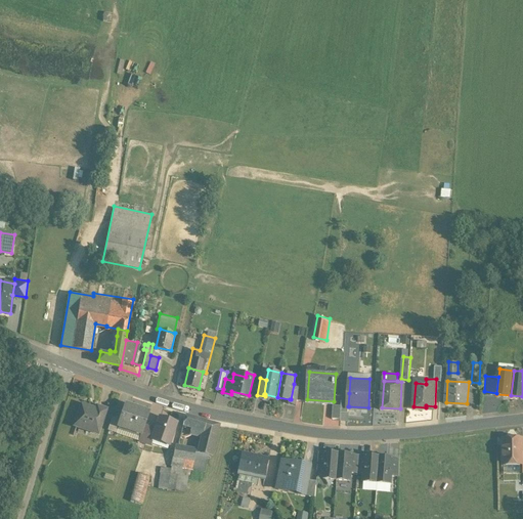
[(402,401),(412,401),(412,384),(403,383),(402,401)]
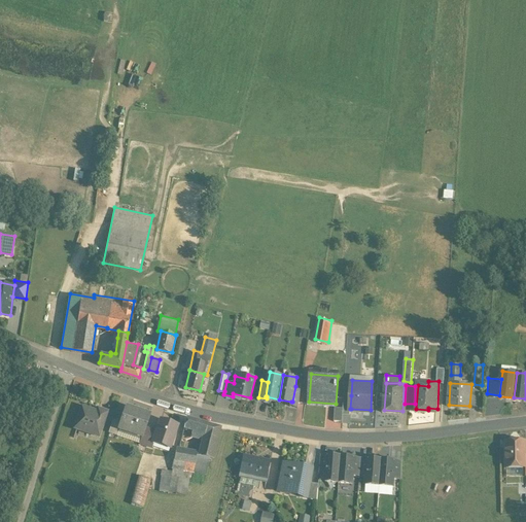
[(302,387),(295,386),(292,402),(291,402),(290,404),(299,405),(302,387)]
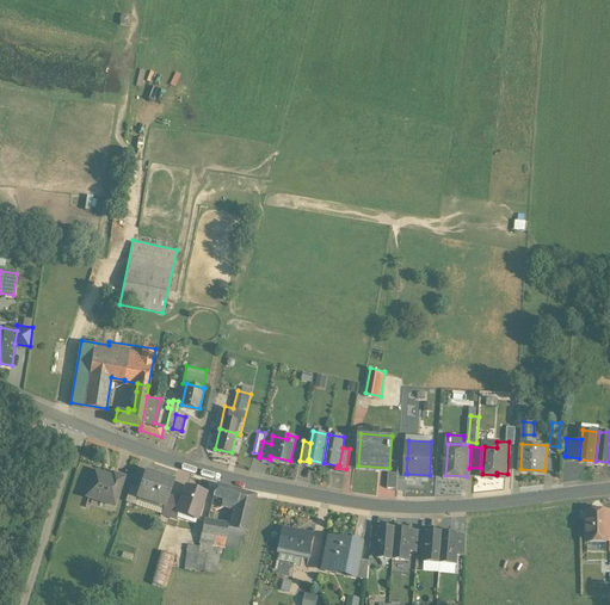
[(173,477),(147,468),(141,487),(137,494),(139,495),(164,504),(165,504),(168,493),(173,477)]
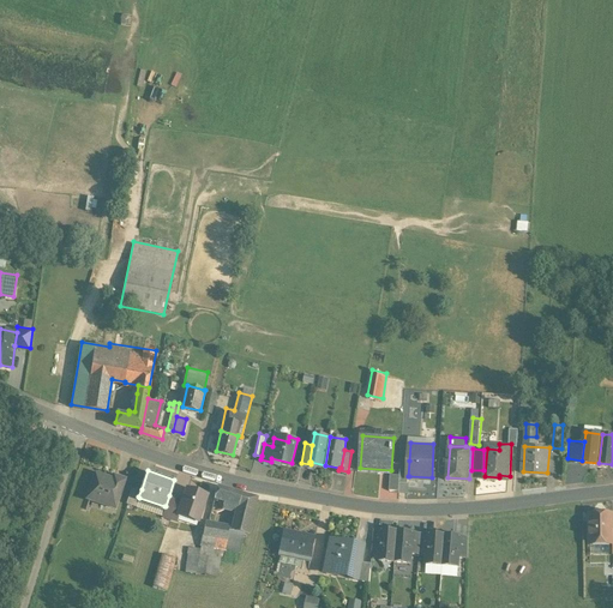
[(400,473),(391,471),(390,487),(400,488),(400,481),(400,473)]
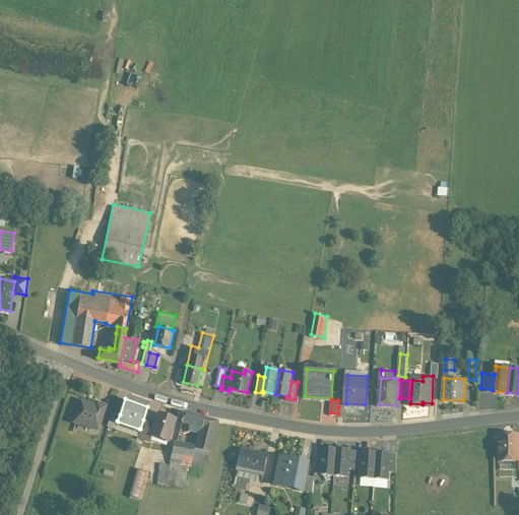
[(95,401),(93,408),(79,403),(73,421),(98,429),(106,404),(95,401)]
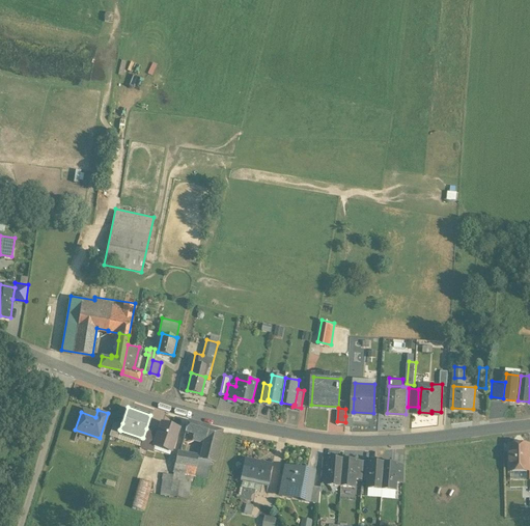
[(353,424),(354,416),(345,416),(345,422),(345,424),(353,424)]
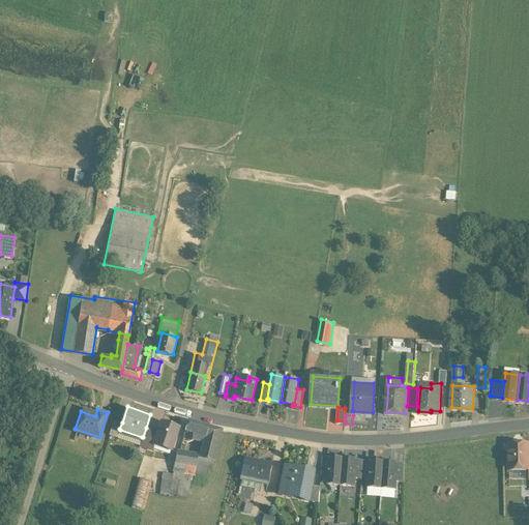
[(122,423),(114,419),(109,433),(118,436),(120,430),(119,429),(122,423)]
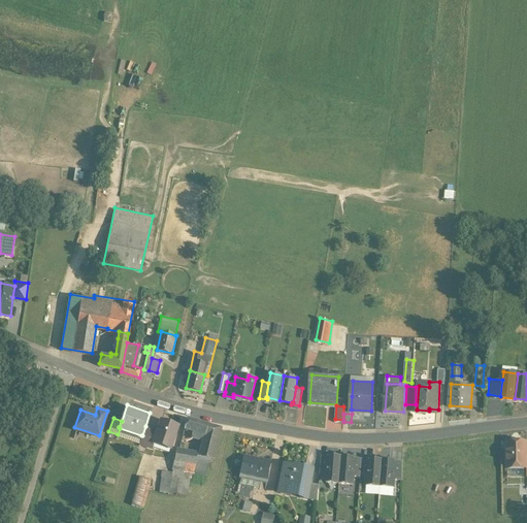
[(208,423),(187,418),(185,428),(194,430),(205,433),(208,423)]
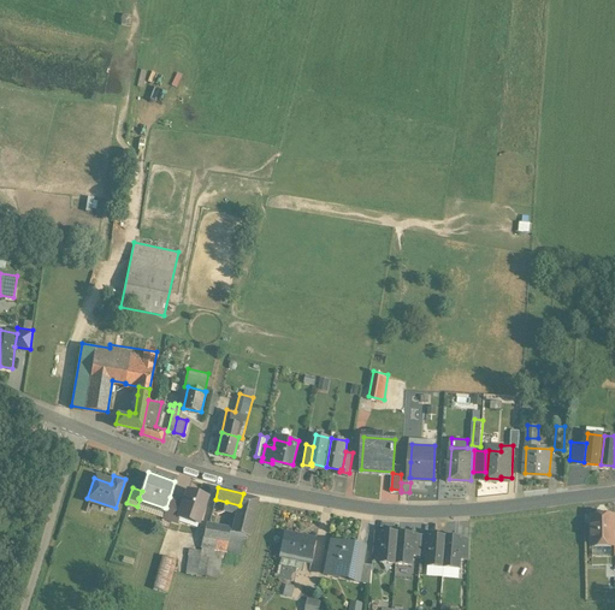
[(208,496),(188,490),(183,502),(179,515),(181,516),(181,513),(199,519),(197,521),(199,522),(208,496)]
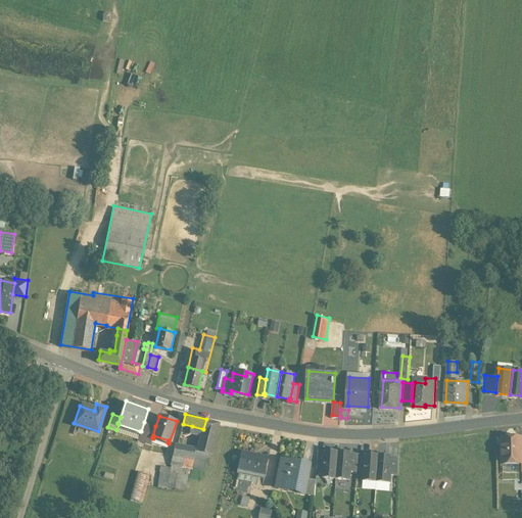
[(219,422),(206,419),(203,429),(202,435),(202,434),(198,452),(202,453),(207,454),(210,454),(219,422)]
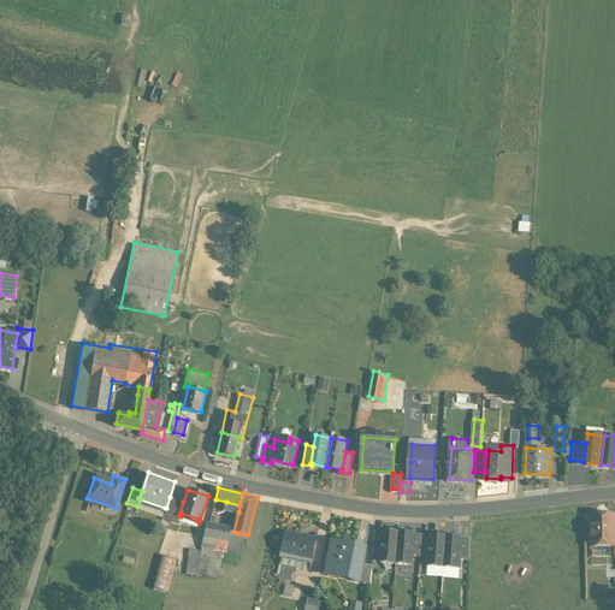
[(170,497),(166,508),(165,508),(163,515),(171,517),(177,499),(170,497)]
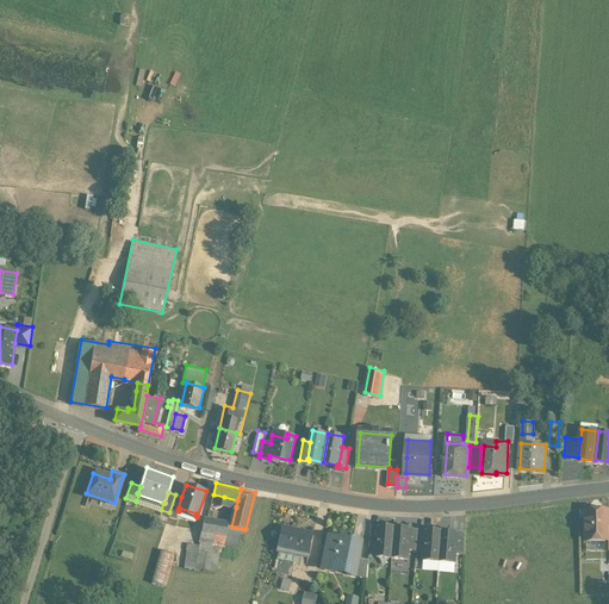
[(175,494),(169,512),(176,516),(179,511),(178,510),(181,497),(175,494)]
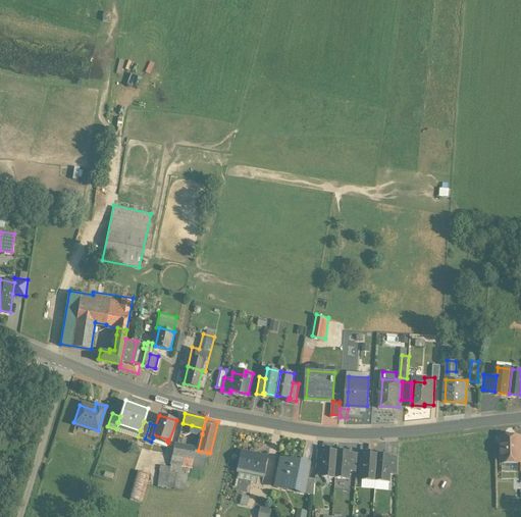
[(203,428),(192,425),(191,431),(202,433),(202,434),(203,428)]
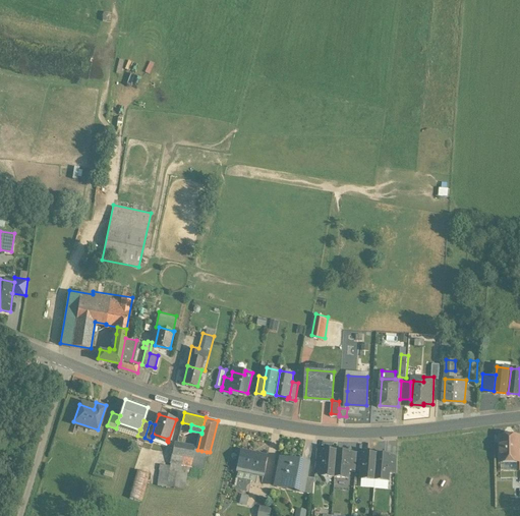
[(519,436),(501,437),(501,456),(504,459),(519,459),(519,436)]
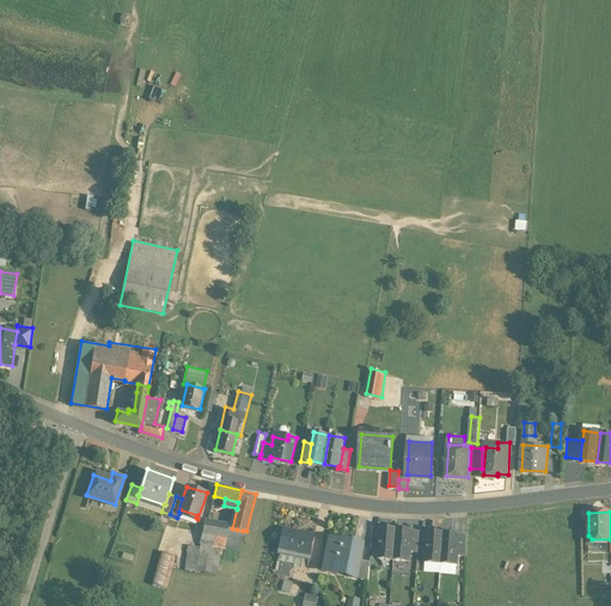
[(205,519),(202,532),(226,537),(227,527),(225,527),(226,524),(205,519)]
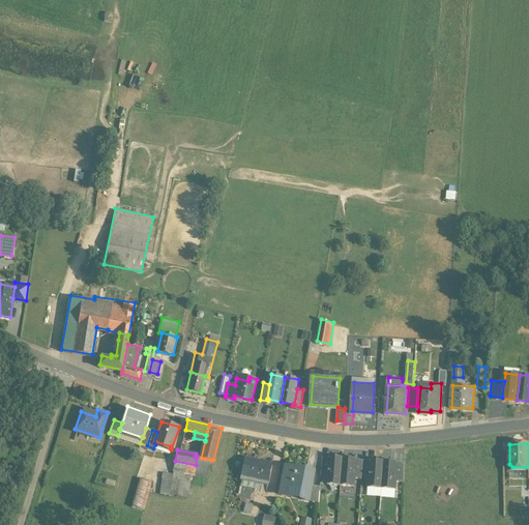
[(273,462),(259,460),(258,458),(245,456),(241,474),(270,479),(273,462)]
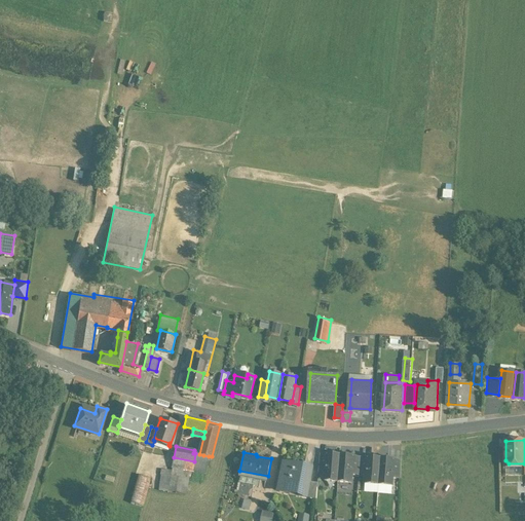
[(199,454),(195,453),(194,461),(201,463),(203,455),(199,454)]
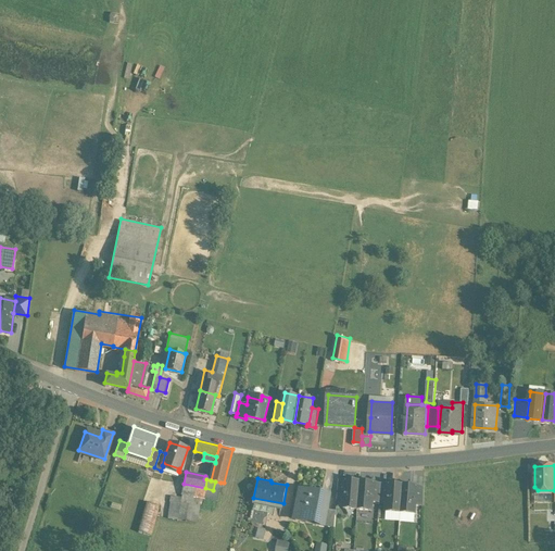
[(361,480),(347,479),(344,497),(344,505),(358,506),(361,480)]
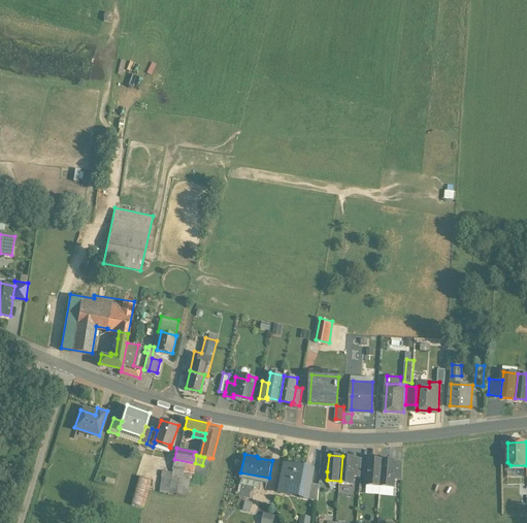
[(356,457),(342,456),(340,481),(354,482),(355,474),(356,458),(356,457)]
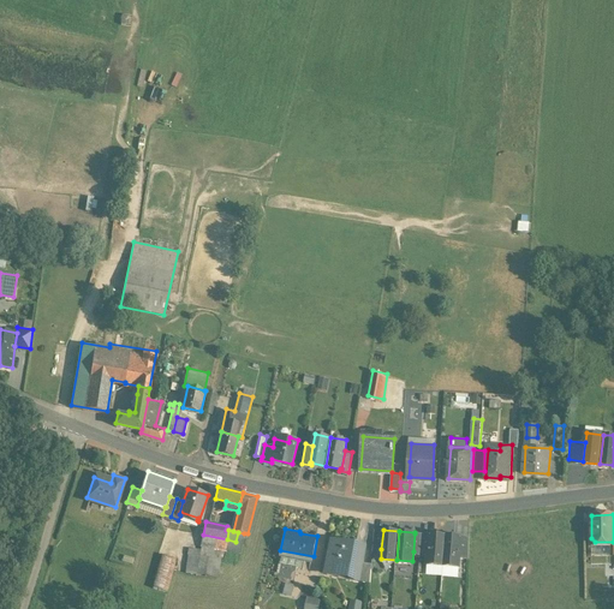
[(446,535),(430,533),(430,535),(429,553),(428,562),(443,563),(446,535)]
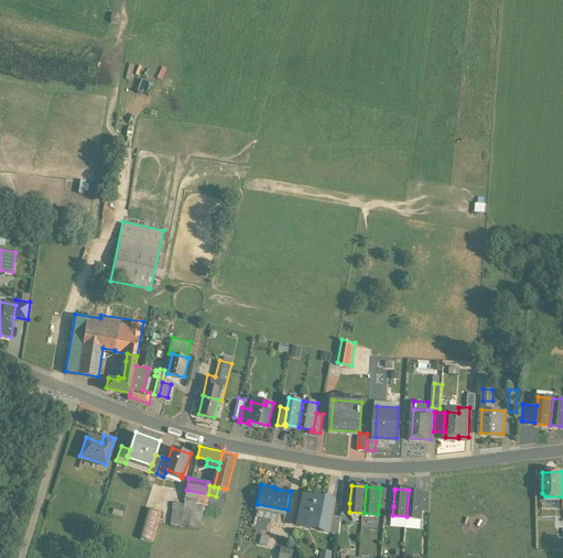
[(208,494),(186,490),(184,499),(204,503),(220,506),(222,498),(216,496),(208,494)]
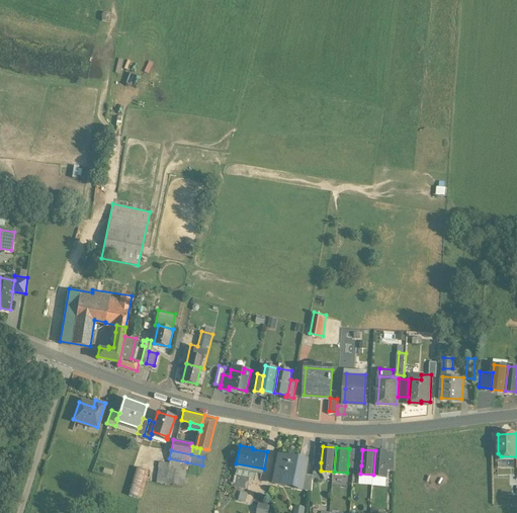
[(390,451),(375,450),(373,475),(388,477),(388,468),(389,452),(390,451)]
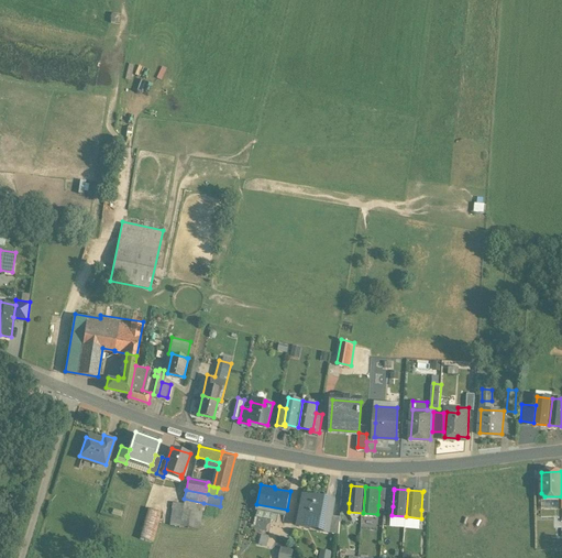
[(184,499),(174,496),(168,523),(179,526),(183,510),(201,514),(204,503),(184,499)]
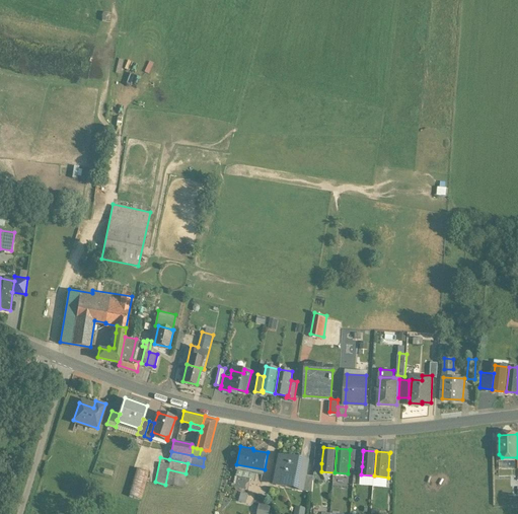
[(291,459),(281,457),(277,483),(296,486),(299,470),(301,459),(291,457),(291,459)]
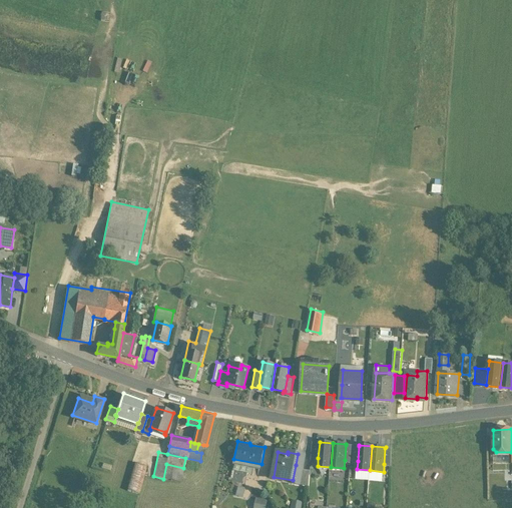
[(146,464),(135,460),(127,487),(138,491),(146,464)]
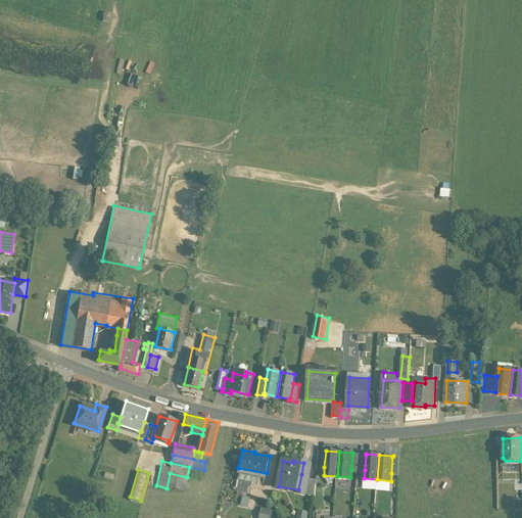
[(309,476),(301,474),(298,489),(305,491),(309,476)]
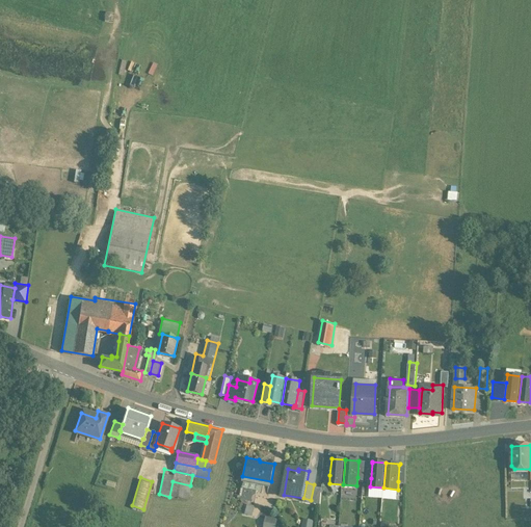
[(322,485),(314,484),(311,500),(321,501),(322,485)]
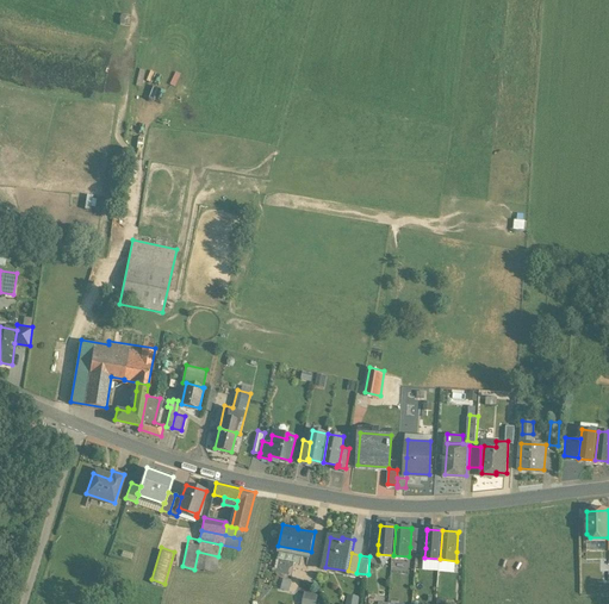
[(292,578),(283,576),(280,586),(290,589),(292,578)]
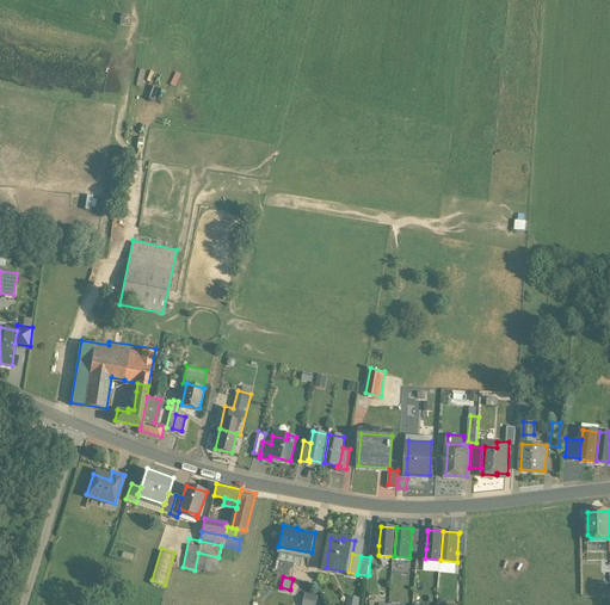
[(302,604),(315,604),(319,593),(306,591),(302,604)]
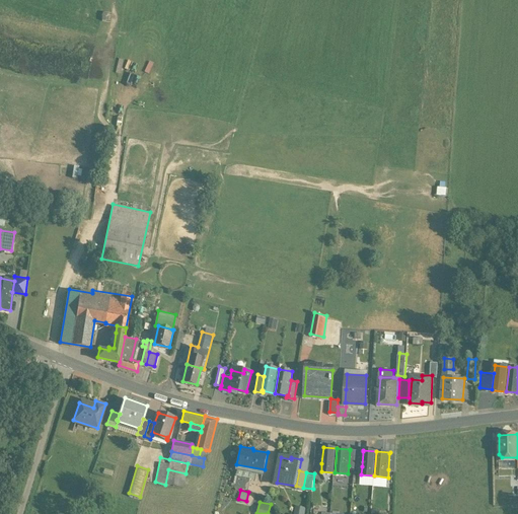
[(304,513),(306,507),(296,505),(294,513),(304,513)]
